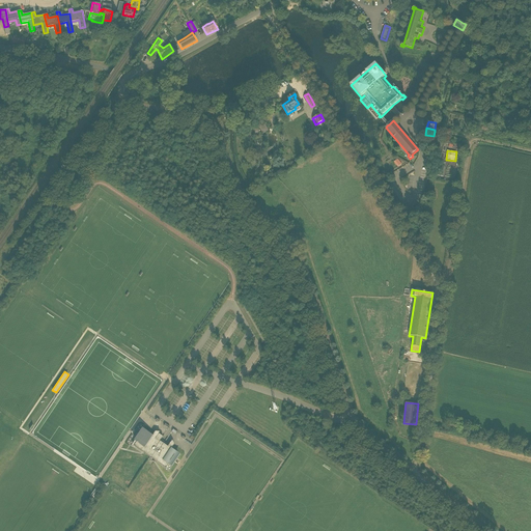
[(155,431),(151,436),(142,429),(135,441),(136,442),(134,446),(151,457),(162,442),(156,438),(160,431),(155,431)]
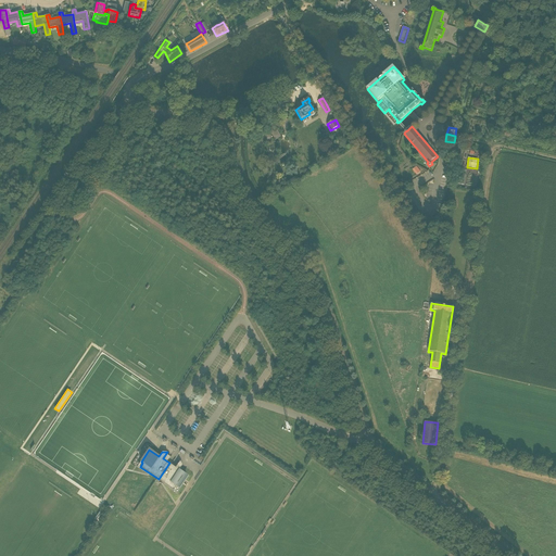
[(178,487),(187,475),(179,470),(182,465),(180,460),(175,467),(169,463),(159,479),(174,490),(176,485),(178,487)]
